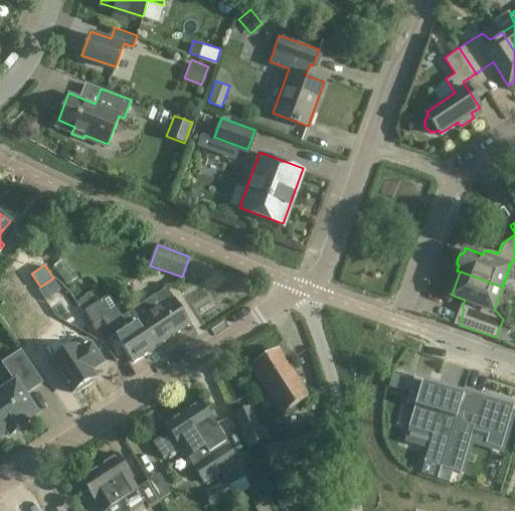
[(53,278),(39,288),(45,298),(60,287),(53,278)]
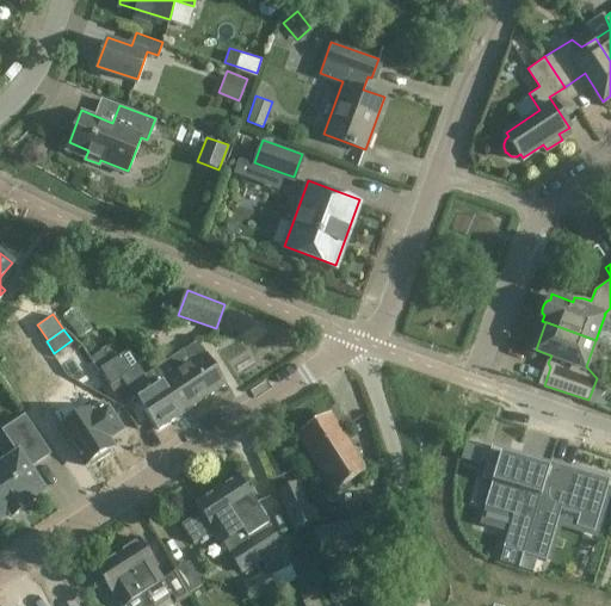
[(196,340),(144,373),(160,397),(173,389),(186,408),(226,383),(205,352),(204,353),(196,340)]
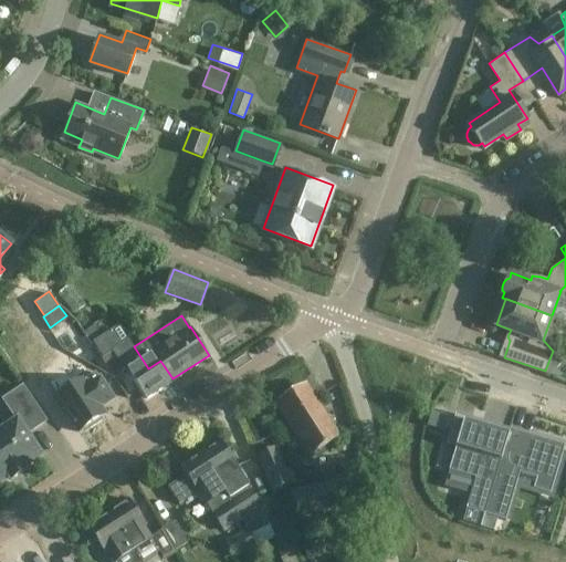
[(92,341),(94,340),(108,330),(101,318),(84,329),(92,341)]
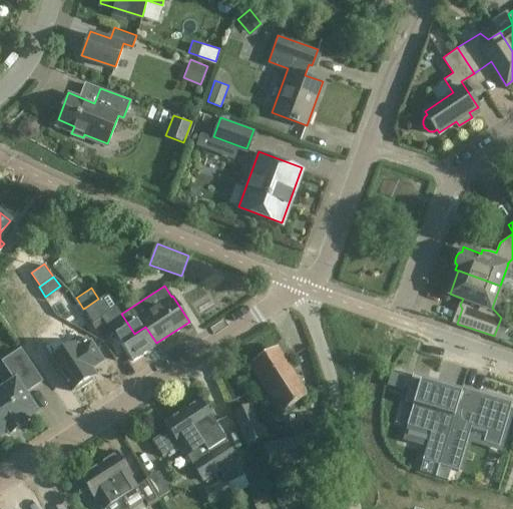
[(98,299),(85,308),(93,321),(97,318),(100,322),(103,320),(114,336),(116,334),(132,359),(156,343),(145,327),(134,334),(121,314),(107,293),(98,299)]
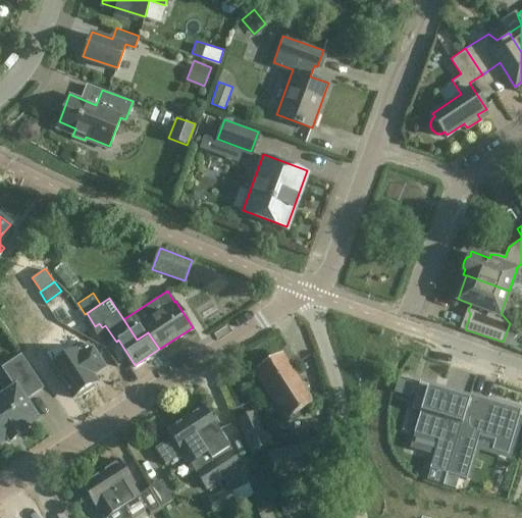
[(47,311),(61,342),(79,333),(65,303),(47,311)]
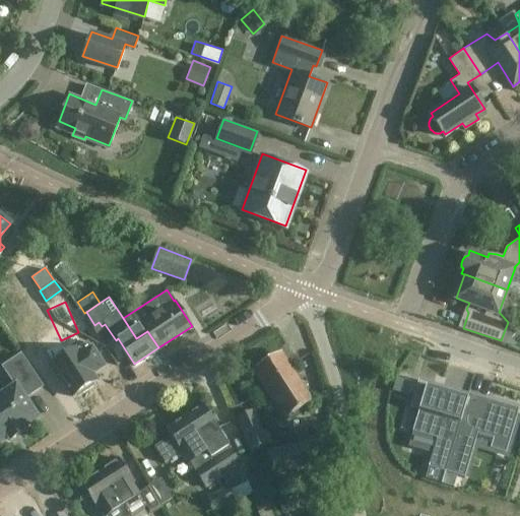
[(75,346),(50,363),(61,381),(63,380),(72,394),(81,388),(82,390),(93,383),(92,381),(95,379),(91,372),(103,364),(91,345),(87,340),(75,347),(75,346)]
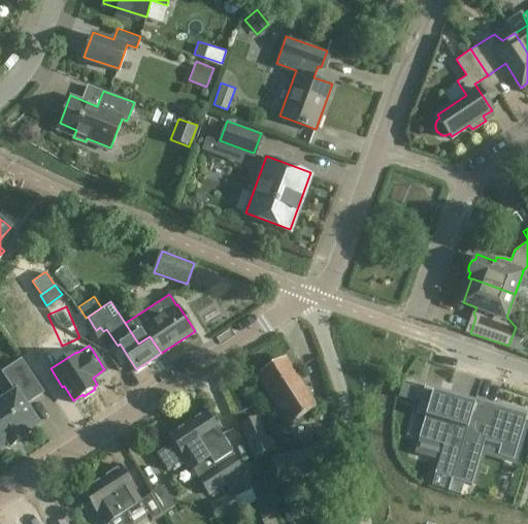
[(0,448),(8,443),(10,445),(25,435),(23,432),(39,422),(26,402),(42,390),(21,358),(2,370),(14,389),(0,398),(0,448)]
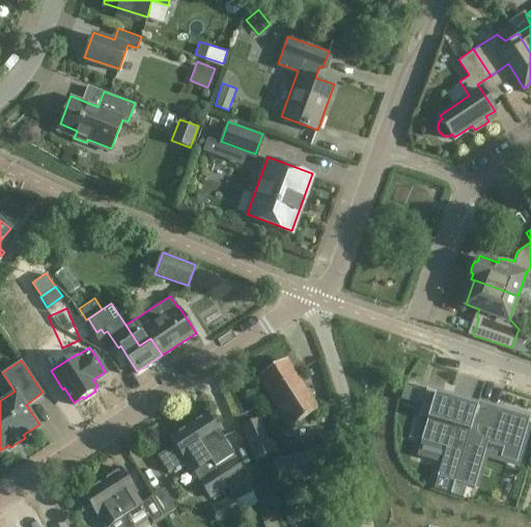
[(289,361),(283,361),(259,376),(290,425),(318,407),(289,361)]
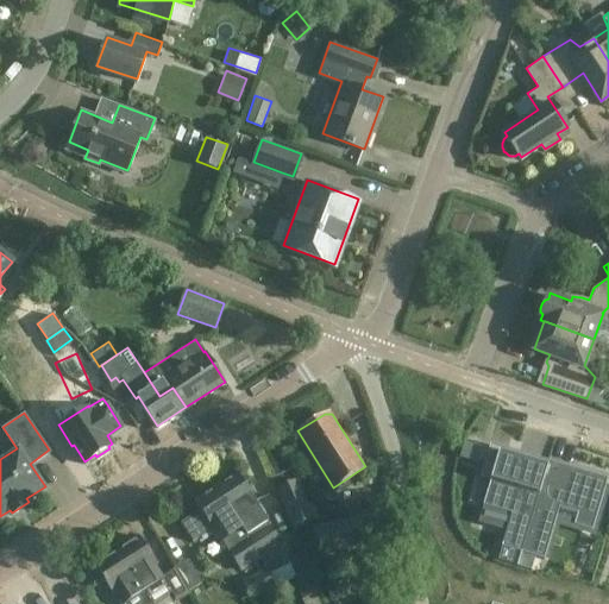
[(490,441),(479,474),(490,478),(483,503),(510,511),(501,545),(521,551),(548,459),(490,441)]
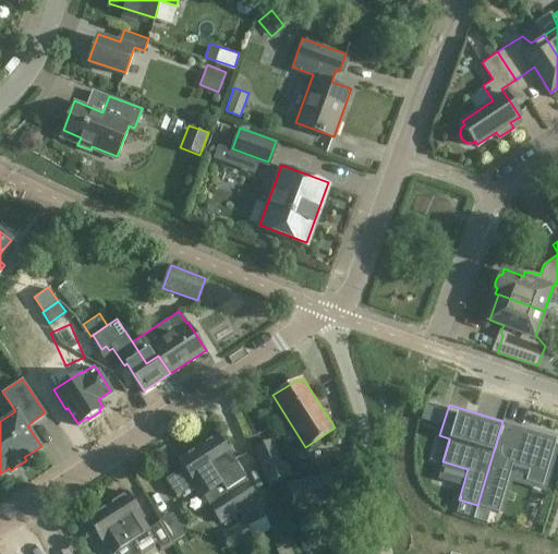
[(502,421),(477,505),(498,510),(509,474),(512,464),(529,468),(525,479),(543,484),(557,437),(528,429),(526,433),(517,431),(518,425),(502,421)]
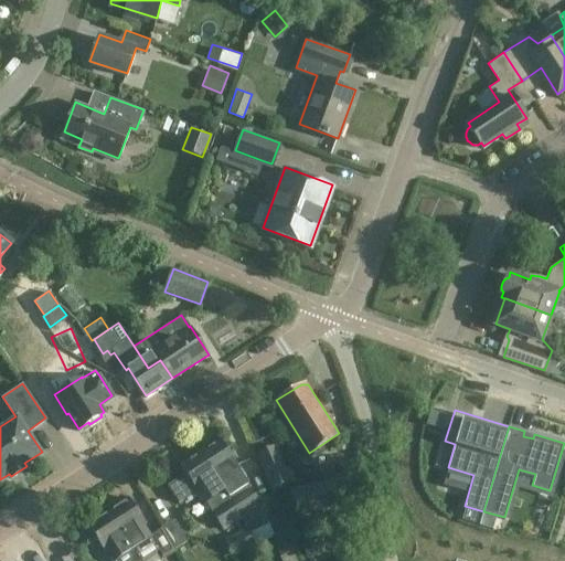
[(220,437),(200,451),(242,515),(243,515),(248,528),(248,527),(249,529),(268,520),(260,504),(235,464),(236,464),(220,437)]
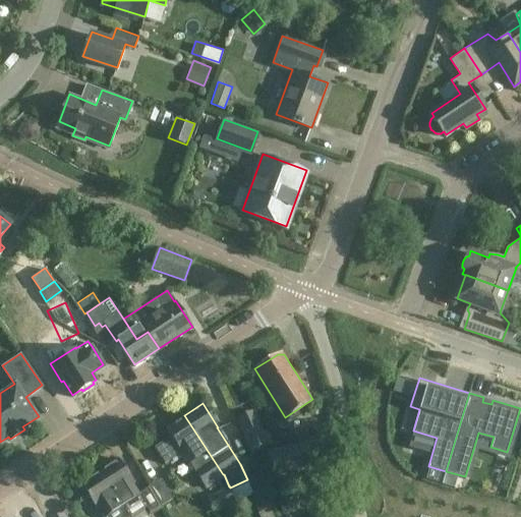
[(268,442),(253,408),(237,415),(251,450),(268,442)]
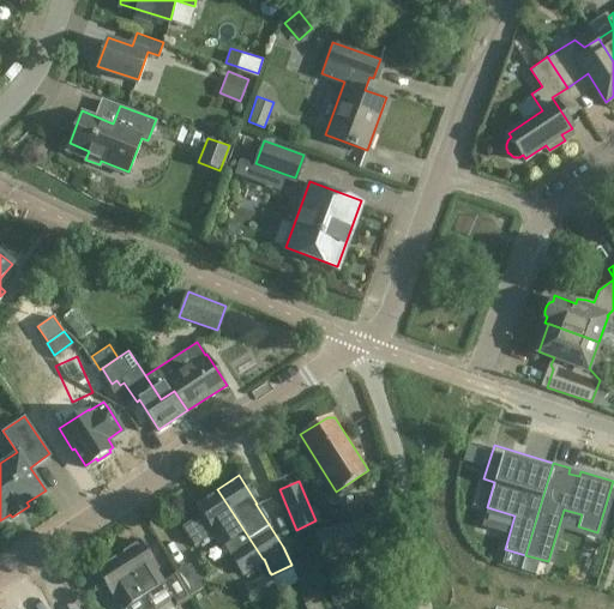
[(194,544),(215,531),(216,530),(242,572),(263,559),(217,489),(196,502),(202,512),(182,525),(194,544)]
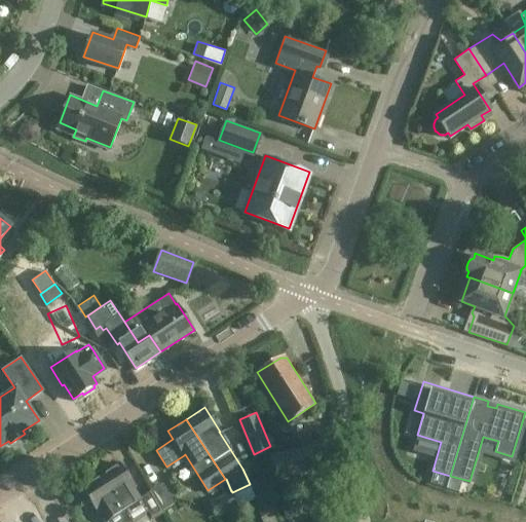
[(327,469),(320,443),(272,455),(278,481),(327,469)]
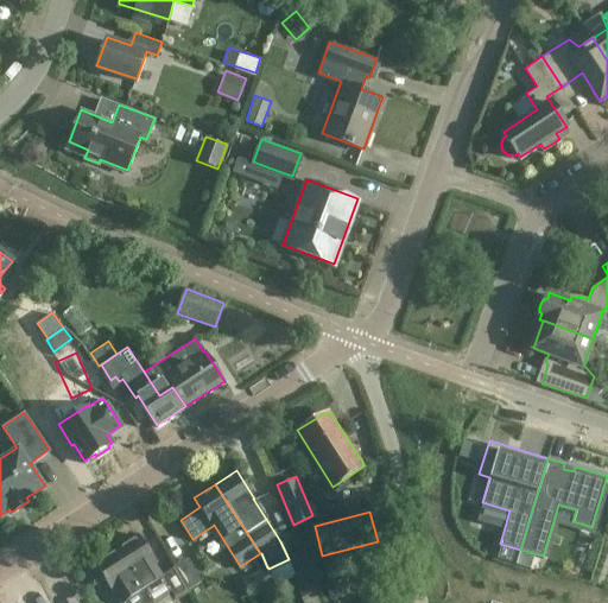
[(138,533),(116,547),(151,602),(163,602),(164,602),(172,597),(173,598),(176,597),(159,571),(152,559),(154,558),(138,533)]
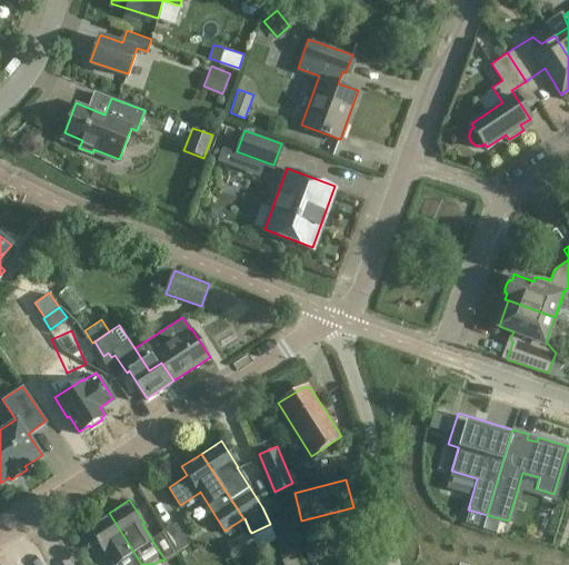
[(141,564),(109,513),(78,532),(87,547),(98,539),(106,552),(108,551),(115,563),(117,562),(119,564),(141,564)]
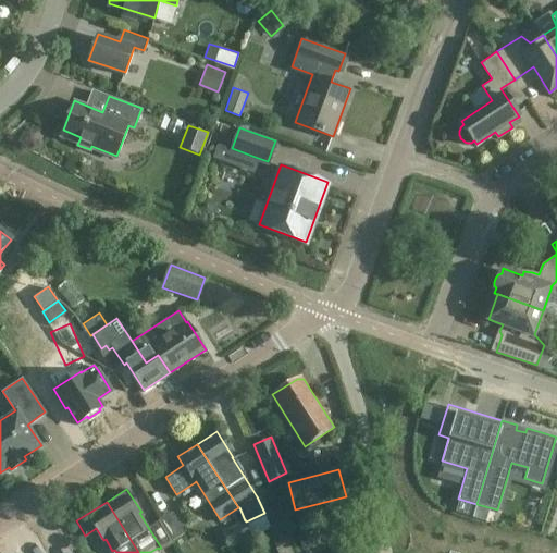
[(293,539),(285,518),(269,525),(279,552),(294,552),(289,540),(293,539)]
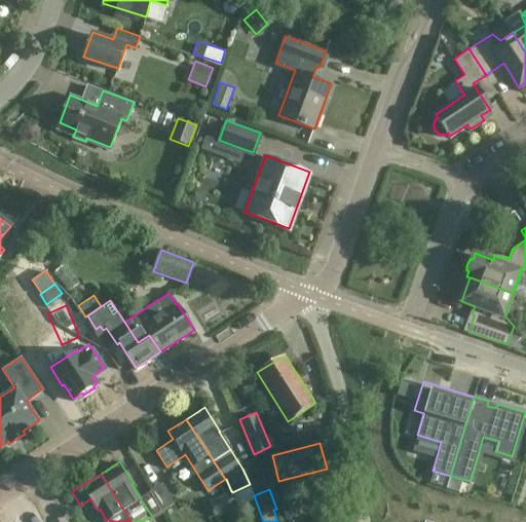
[(231,490),(231,491),(213,499),(217,510),(236,501),(232,492),(231,490)]
